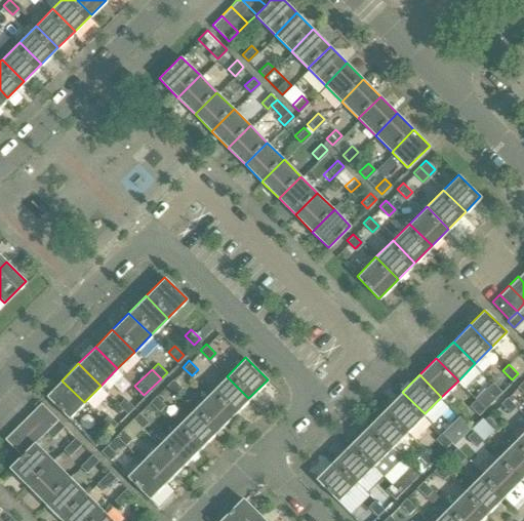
[(227,376),(209,393),(232,415),(248,398),(227,376)]
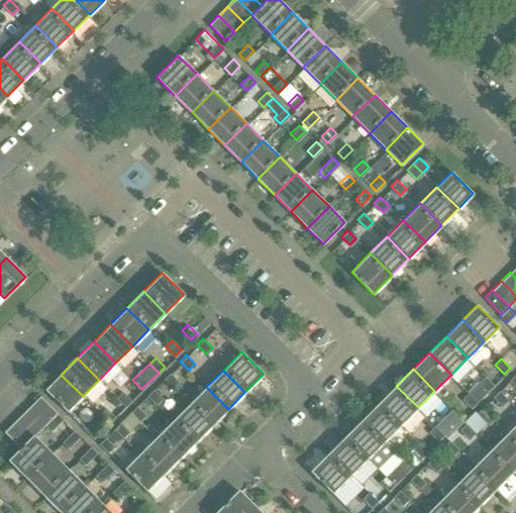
[(170,372),(164,378),(173,387),(179,381),(170,372)]
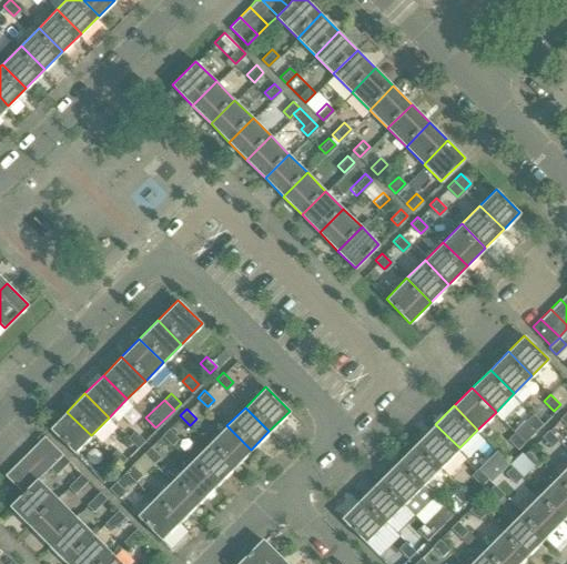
[(91,435),(67,412),(50,429),(74,452),(91,435)]
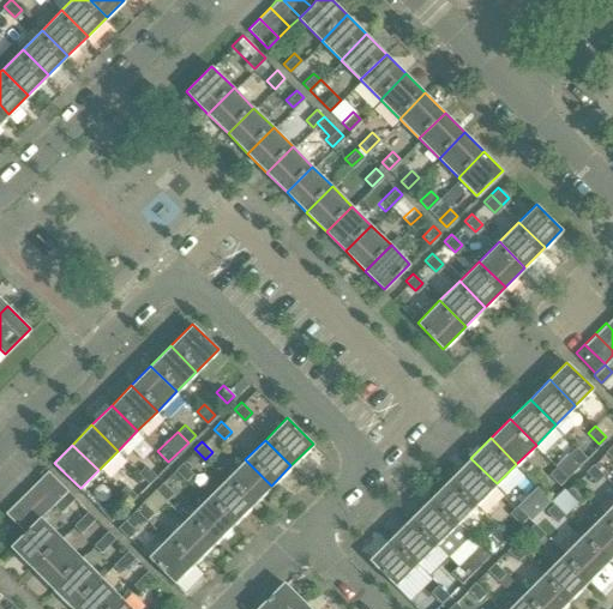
[(569,452),(580,463),(587,456),(576,445),(569,452)]
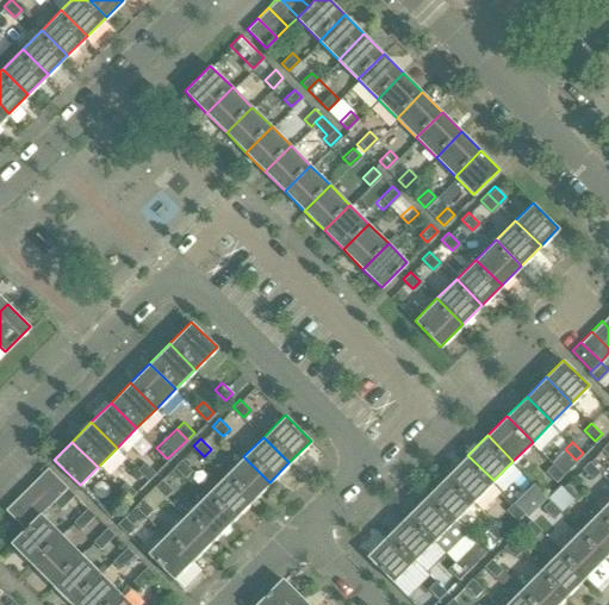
[(467,455),(448,474),(474,500),(493,480),(467,455)]
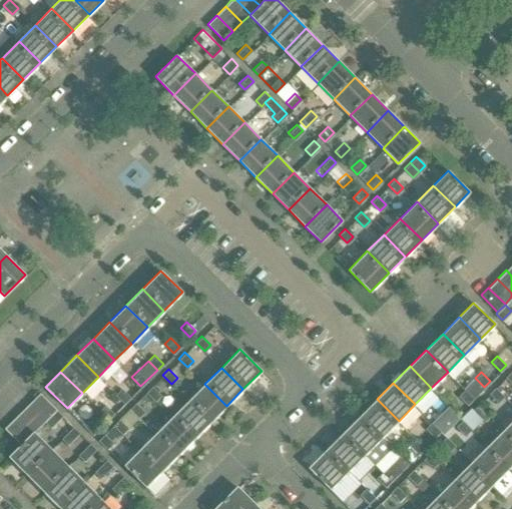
[(204,384),(188,401),(209,422),(226,406),(204,384)]
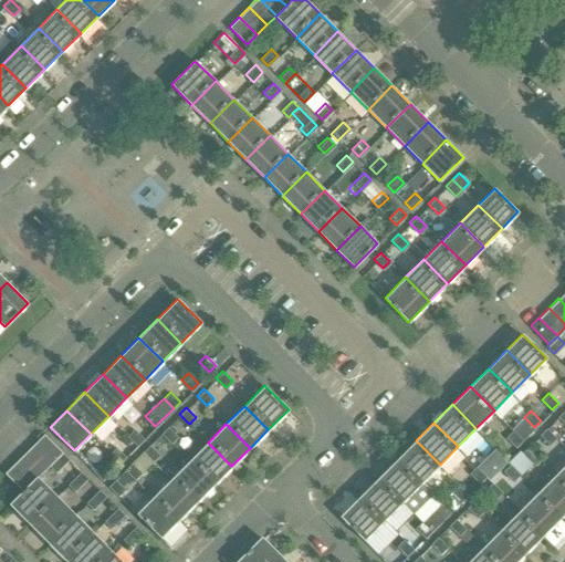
[(168,425),(161,432),(170,441),(177,435),(168,425)]
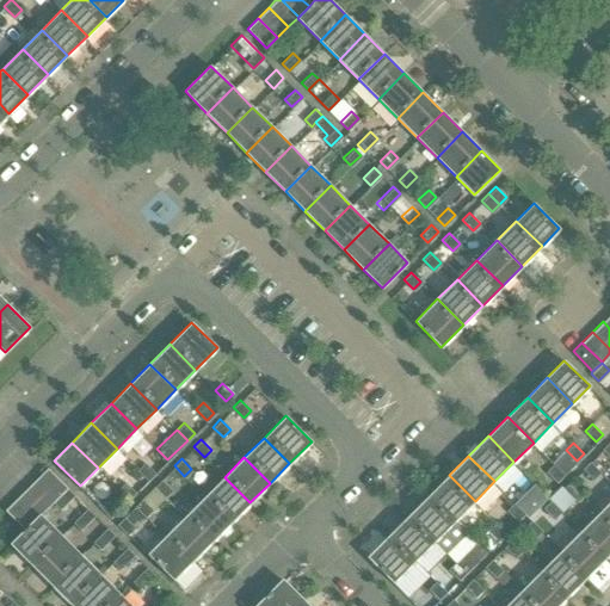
[(590,459),(583,467),(593,477),(601,470),(590,459)]
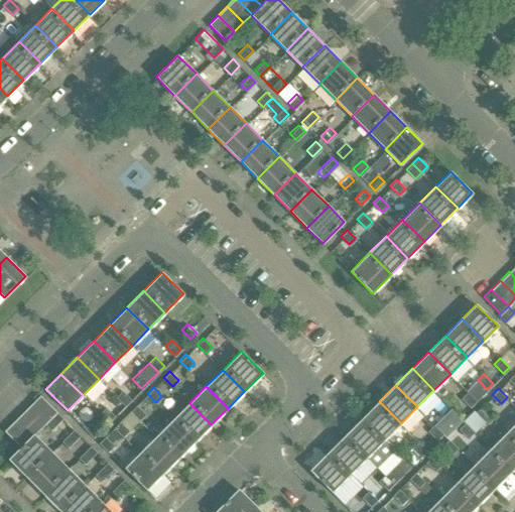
[(116,396),(125,404),(131,398),(122,390),(116,396)]
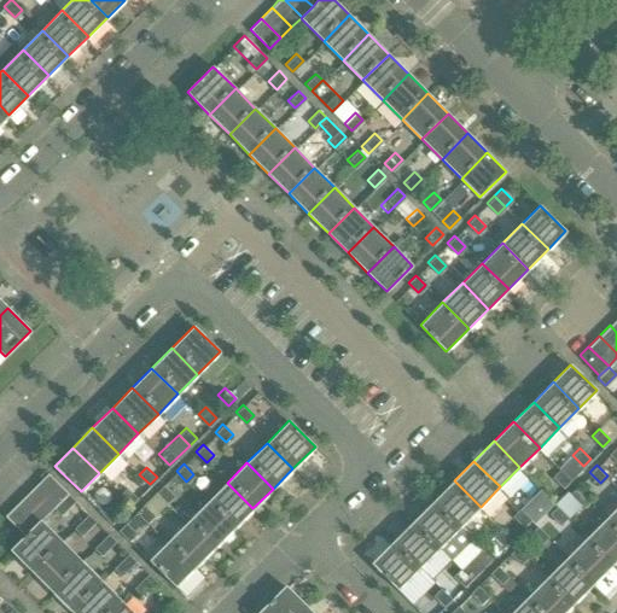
[(571,478),(560,468),(553,476),(563,485),(571,478)]
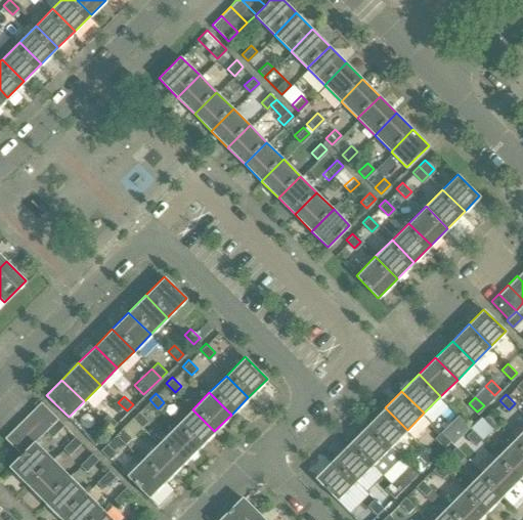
[(40,400),(31,409),(48,427),(57,418),(40,400)]
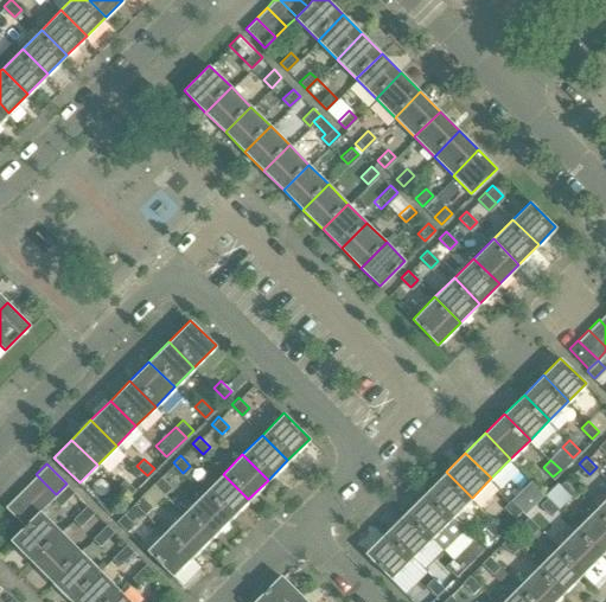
[(446,472),(427,492),(452,517),(472,498),(446,472)]
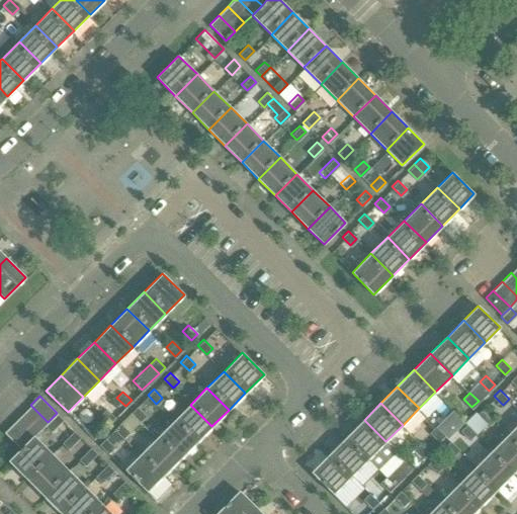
[(30,405),(22,414),(38,431),(46,424),(48,422),(30,405)]
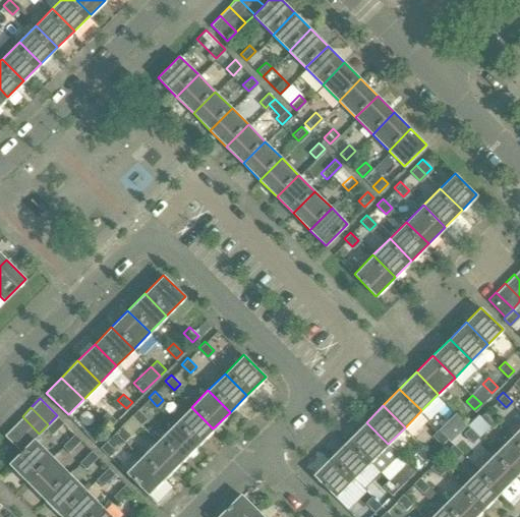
[(191,407),(175,423),(196,446),(213,428),(191,407)]
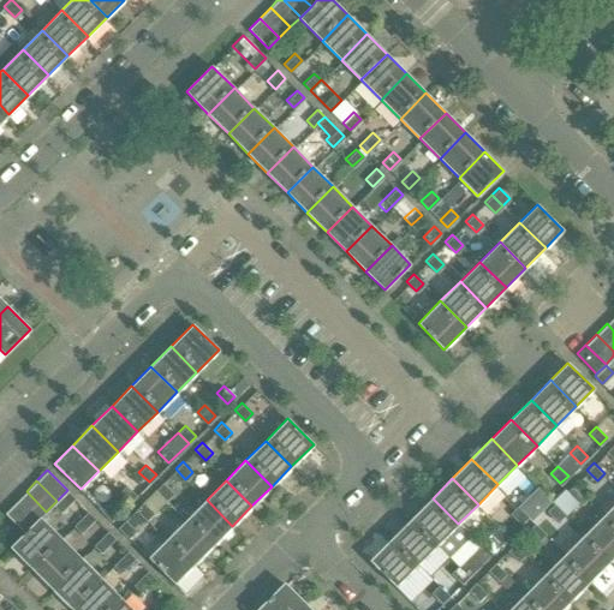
[(162,482),(155,489),(166,500),(173,492),(162,482)]
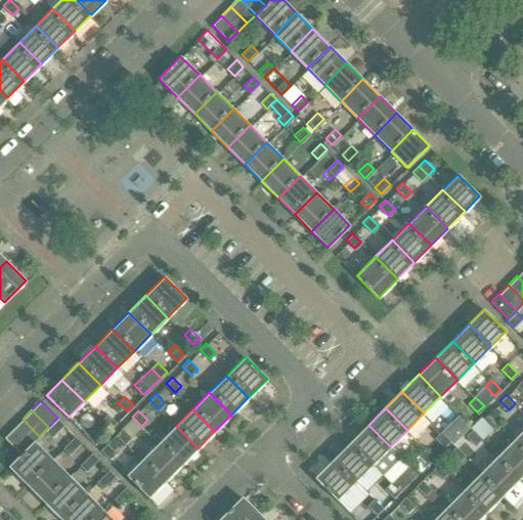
[(498,421),(489,412),(483,418),(492,427),(498,421)]
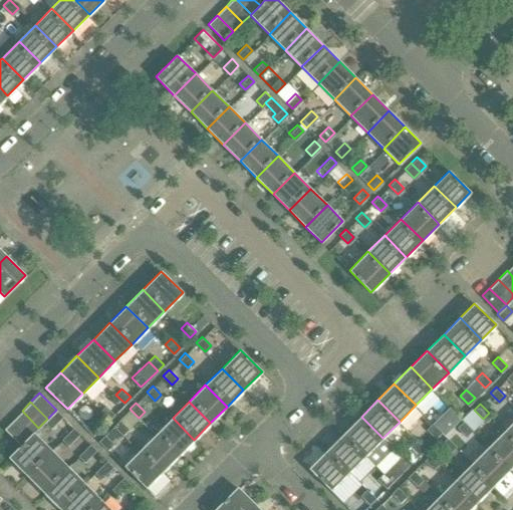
[(99,411),(107,420),(113,414),(105,405),(99,411)]
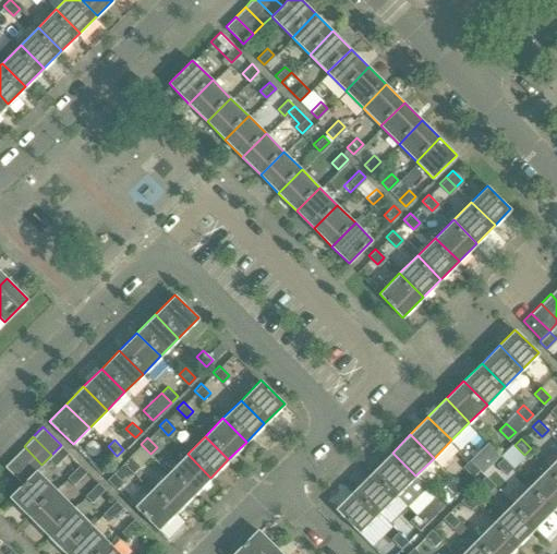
[(481,447),(491,457),(497,450),(487,441),(481,447)]
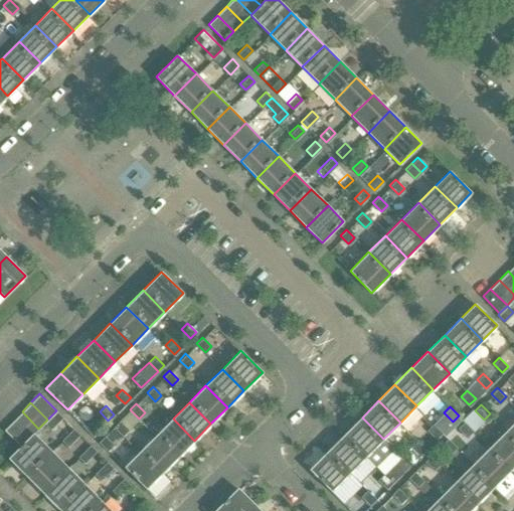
[(56,410),(47,419),(45,421),(51,429),(62,416),(56,410)]
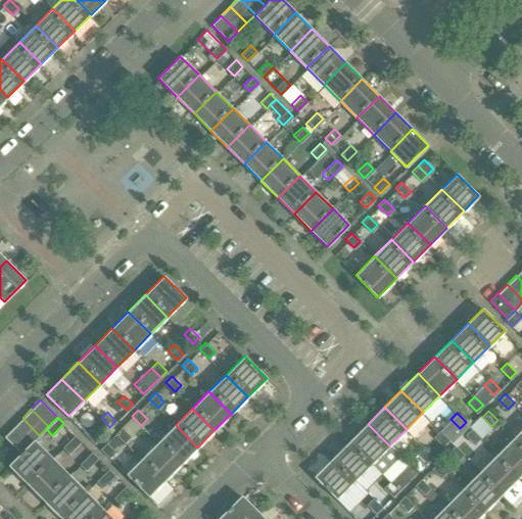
[(22,418),(13,427),(31,444),(34,440),(39,435),(22,418)]
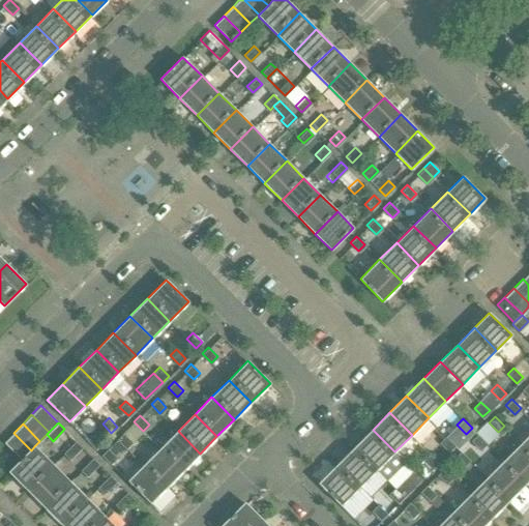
[(373,430),(355,446),(378,468),(394,451),(373,430)]
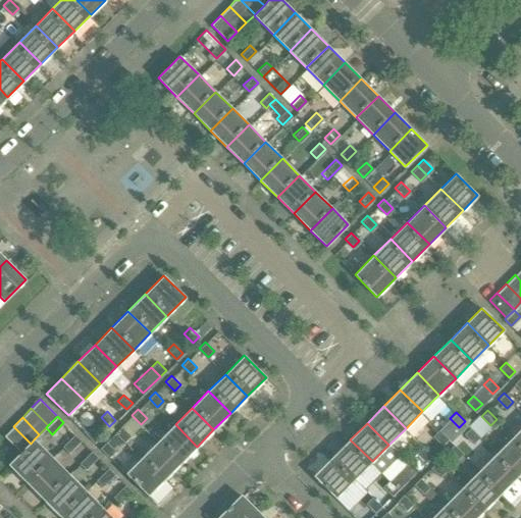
[(175,424),(158,442),(180,463),(197,447),(175,424)]
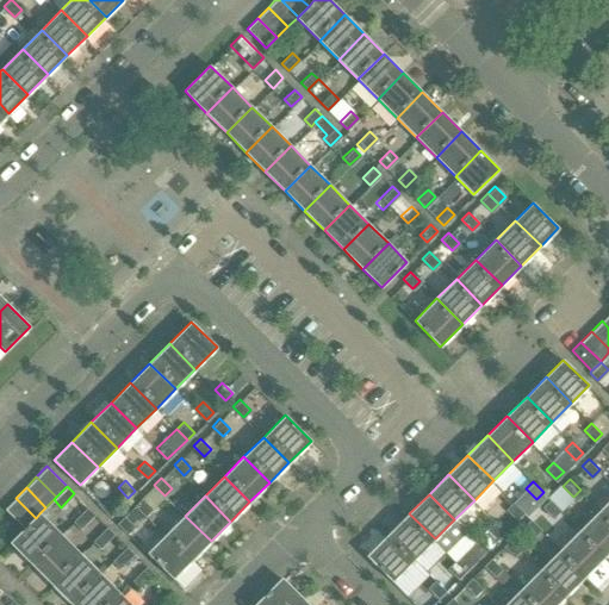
[(142,497),(135,504),(145,515),(153,507),(142,497)]
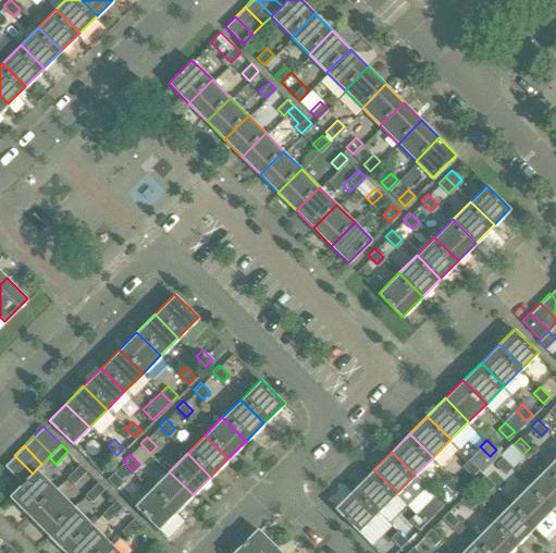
[(4,465),(23,482),(33,474),(14,455),(4,465)]
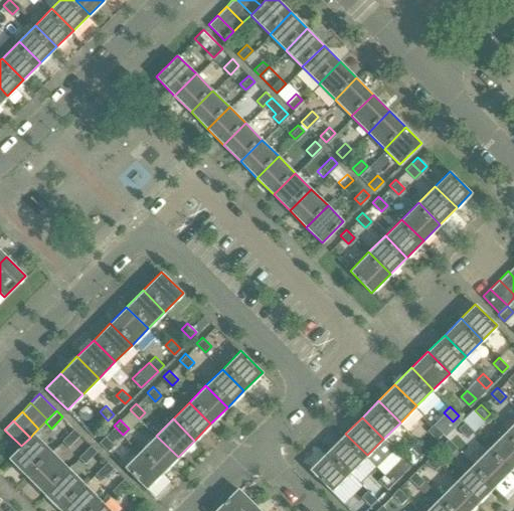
[(91,420),(84,427),(94,436),(100,430),(91,420)]
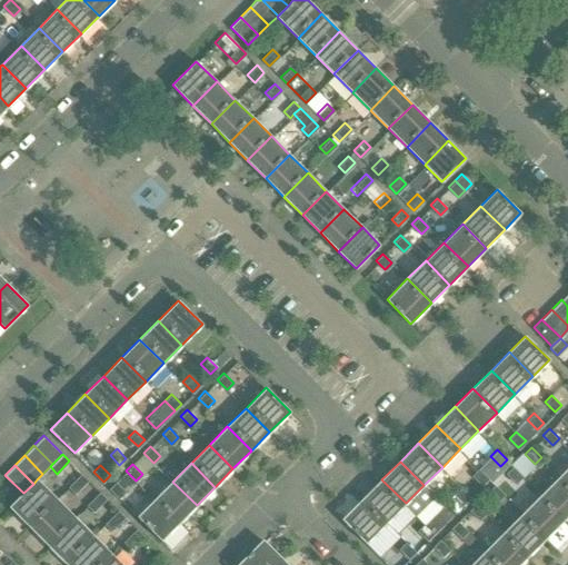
[(506,472),(516,482),(522,475),(512,465),(506,472)]
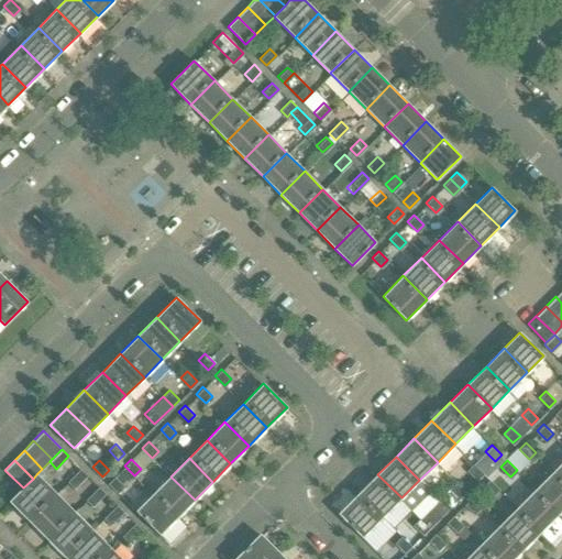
[(484,472),(474,462),(467,469),(477,479),(484,472)]
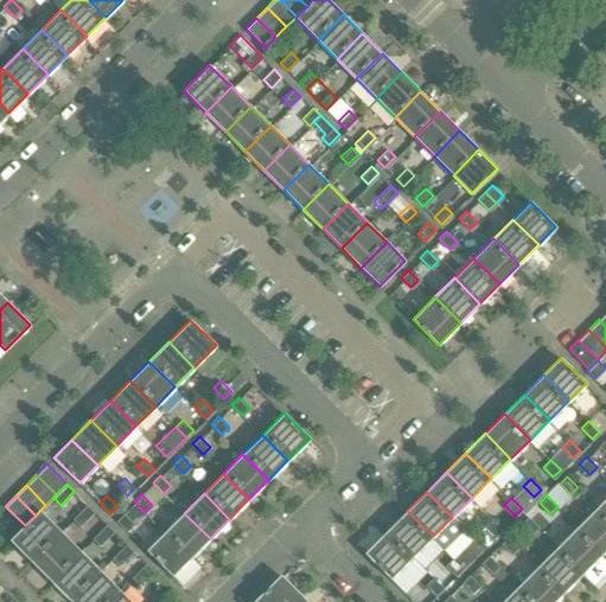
[(94,511),(87,504),(74,517),(81,524),(94,511)]
